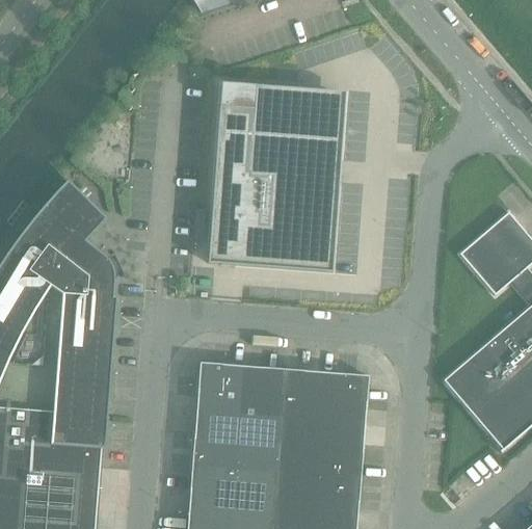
[(195,0),(203,9),(231,0),(195,0)]
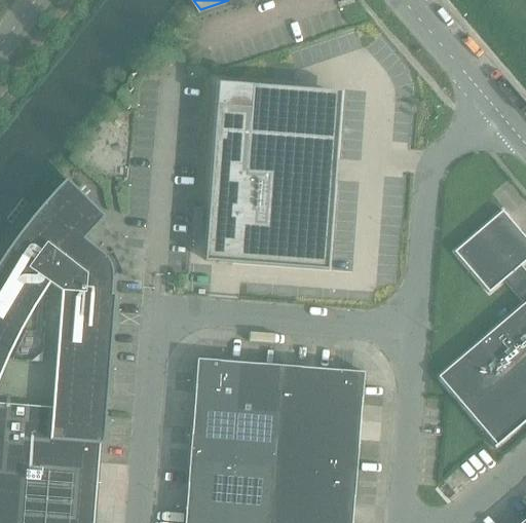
[(218,80),(204,259),(328,268),(334,179),(327,178),(330,135),(333,135),(336,94),(310,92),(310,94),(303,94),(303,87),(218,80)]
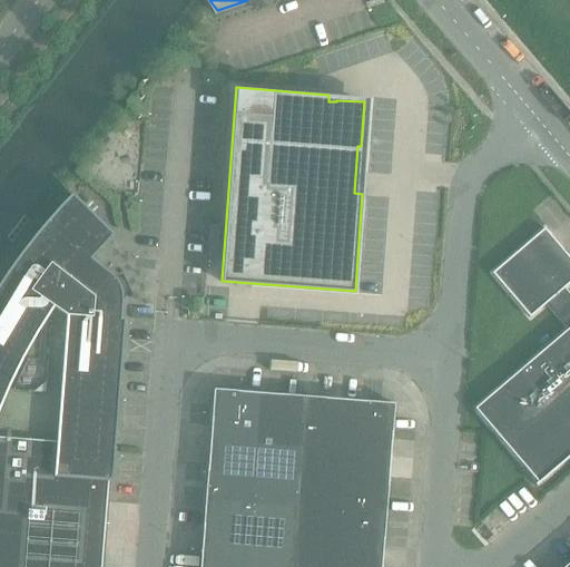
[(100,566),(107,489),(108,480),(111,480),(125,316),(120,316),(121,297),(125,294),(126,289),(125,283),(123,279),(119,275),(115,273),(111,274),(90,257),(114,233),(71,192),(68,196),(42,224),(5,273),(7,275),(0,285),(0,566),(100,566)]
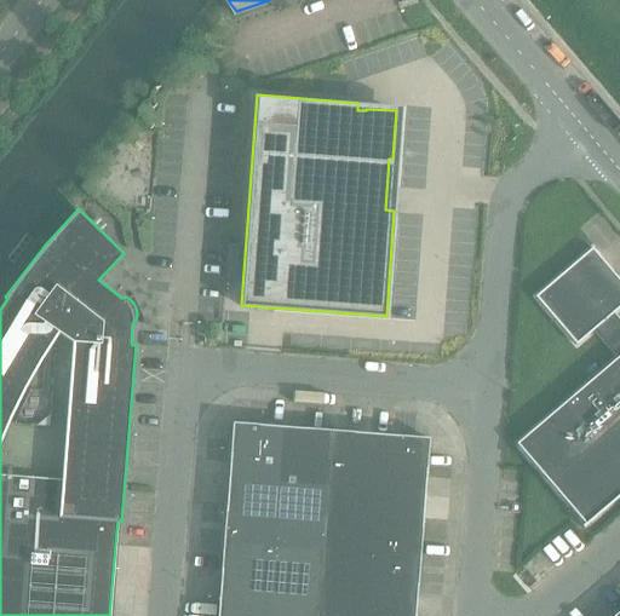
[(619,320),(613,311),(619,304),(619,278),(592,246),(534,294),(577,343),(595,327),(618,353),(516,441),(584,520),(581,523),(583,525),(619,493),(619,320)]
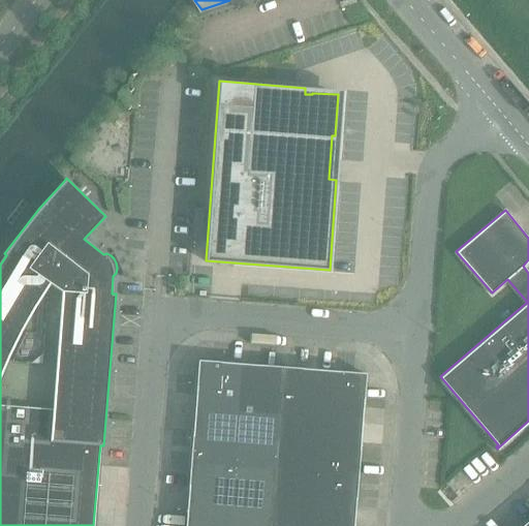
[(237,413),(241,363),(212,361),(198,360),(197,373),(194,410),(237,413)]
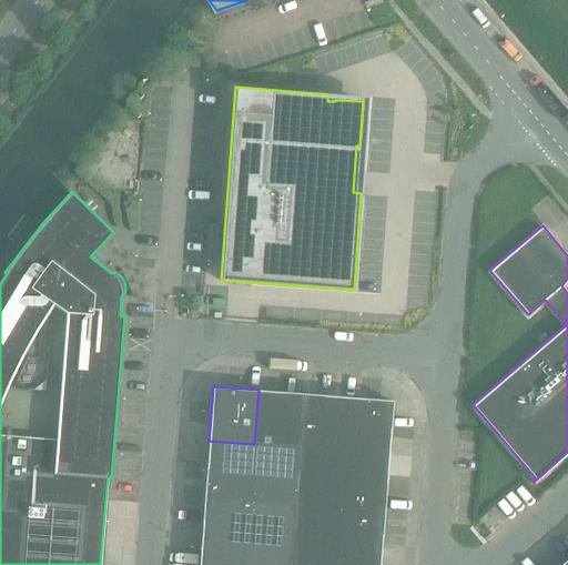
[(298,447),(303,393),(259,390),(254,444),(298,447)]
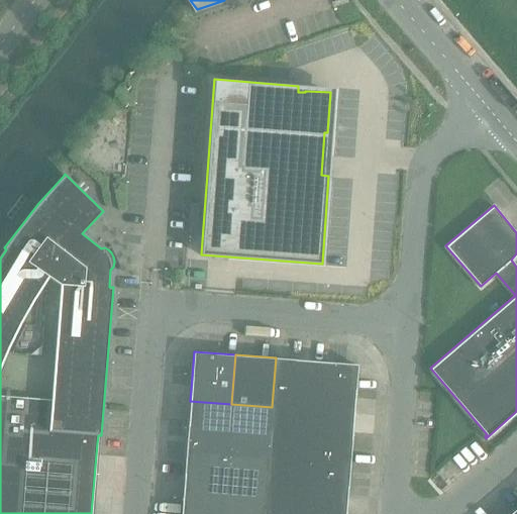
[(312,410),(315,371),(316,361),(276,357),(272,407),(312,410)]
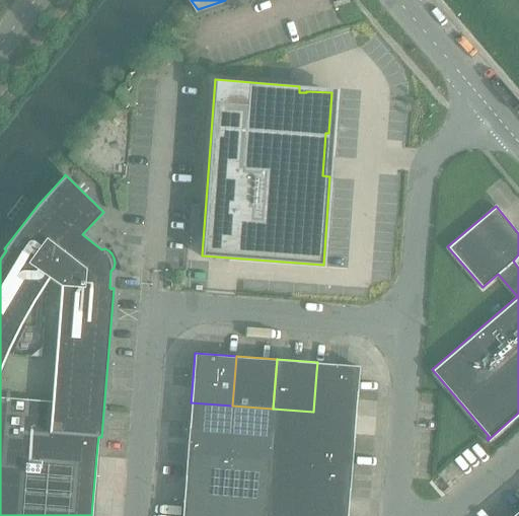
[(355,416),(358,378),(359,366),(346,365),(334,364),(332,374),(316,372),(313,412),(355,416)]
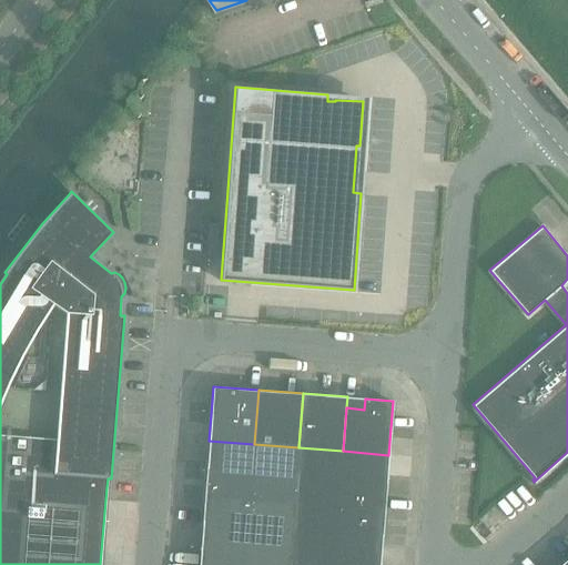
[(295,501),(298,447),(254,444),(209,441),(204,493),(295,501)]
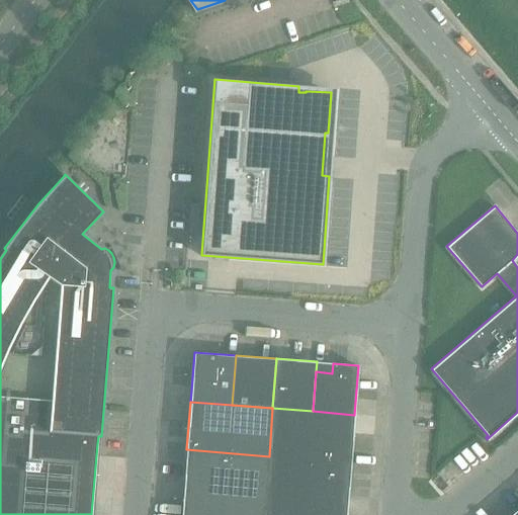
[(350,462),(354,415),(313,411),(272,408),(269,456),(350,462)]
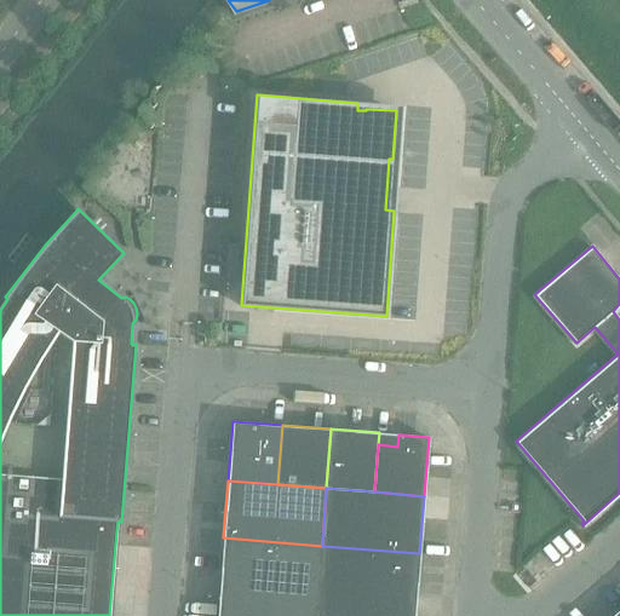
[(317,604),(322,546),(223,537),(219,596),(317,604)]
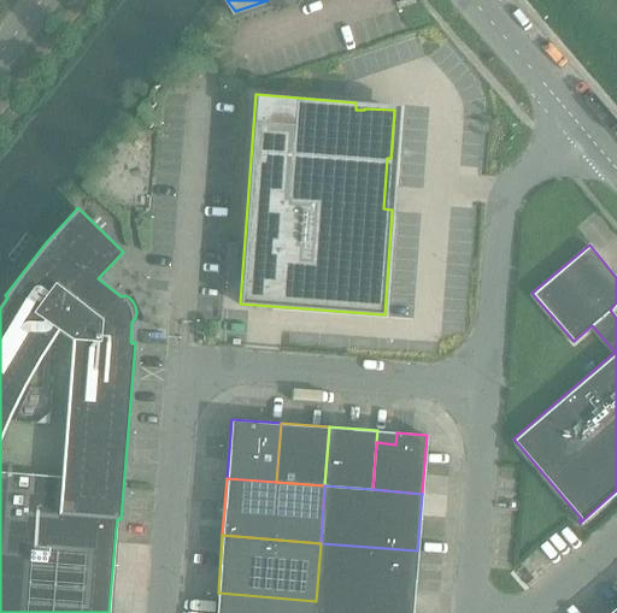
[(412,608),(417,550),(321,543),(316,601),(412,608)]
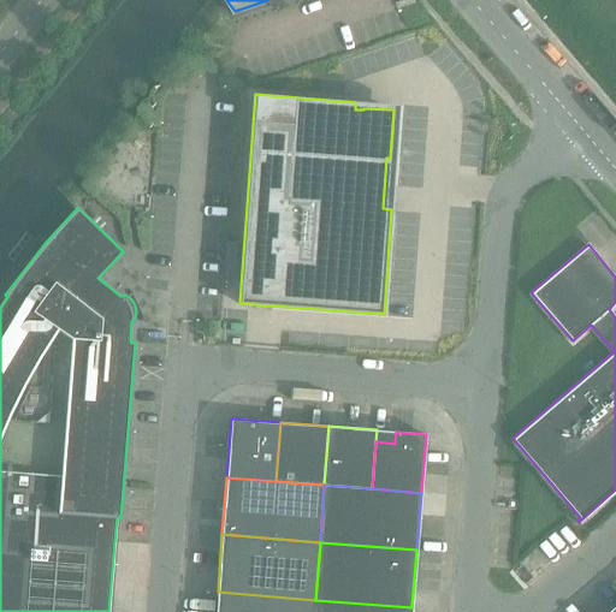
[(314,611),(315,600),(218,592),(215,611),(314,611)]
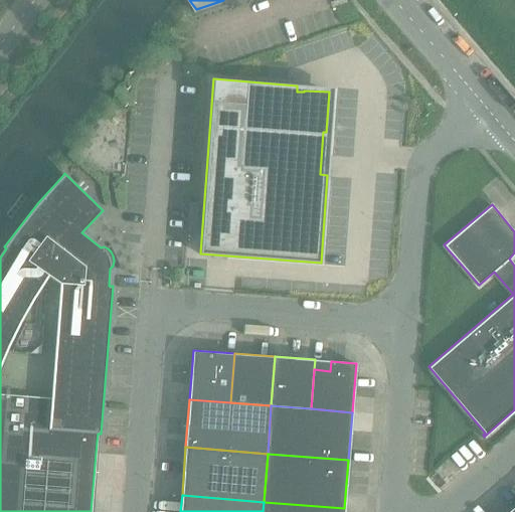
[(343,511),(344,508),(264,502),(263,511),(343,511)]
